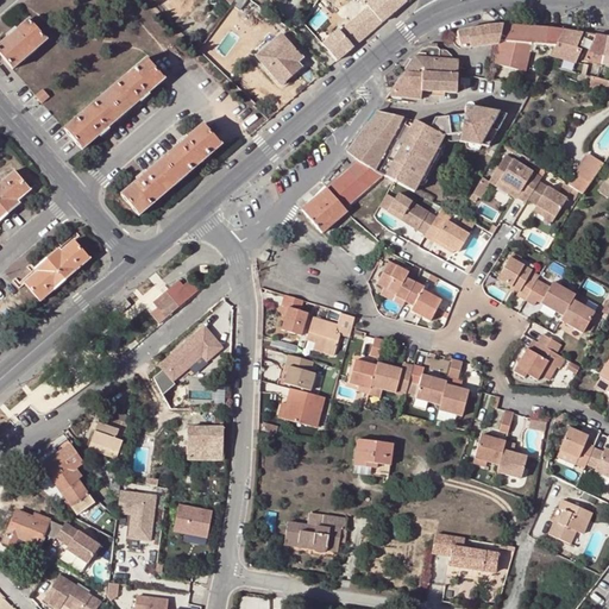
[(236,0),(232,5),(239,10),(246,0),(236,0)]
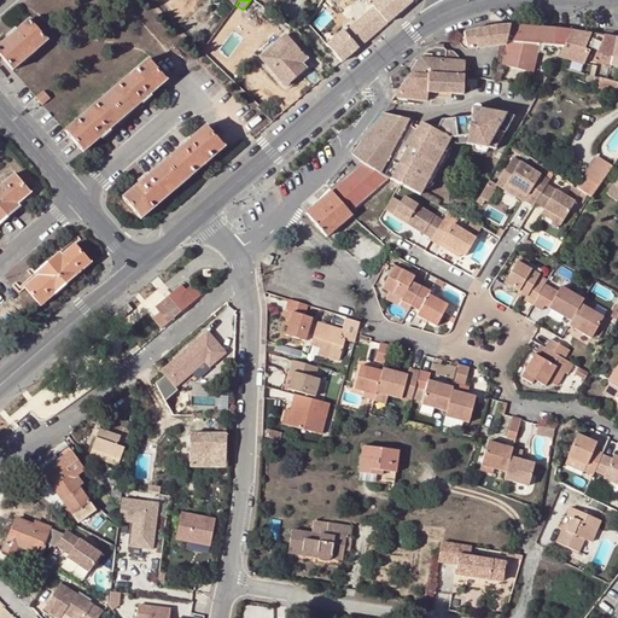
[(379,29),(412,1),(410,0),(375,0),(372,5),(374,6),(366,15),(379,29)]
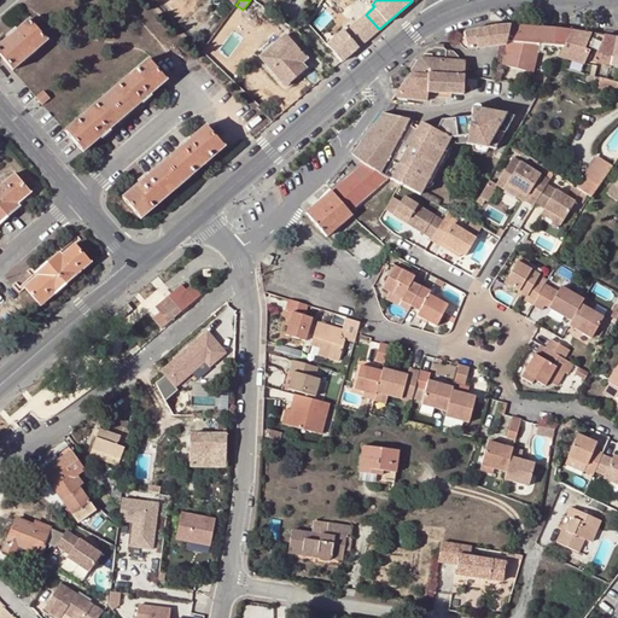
[(15,29),(12,27),(4,35),(5,38),(0,41),(0,57),(11,70),(46,39),(28,17),(15,29)]
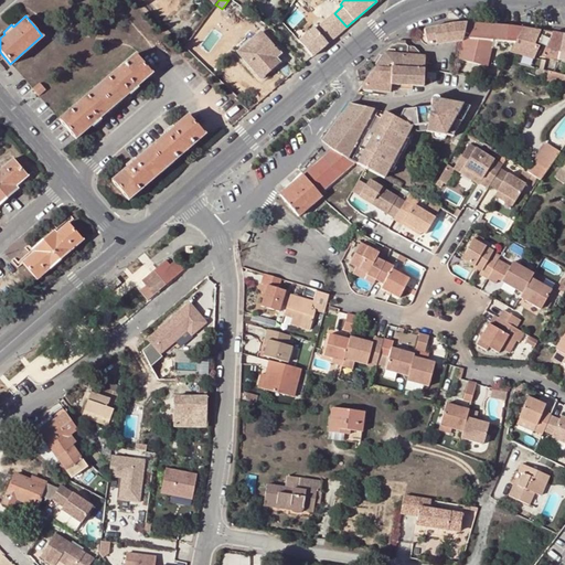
[(316,29),(328,43),(334,38),(321,23),(316,29)]
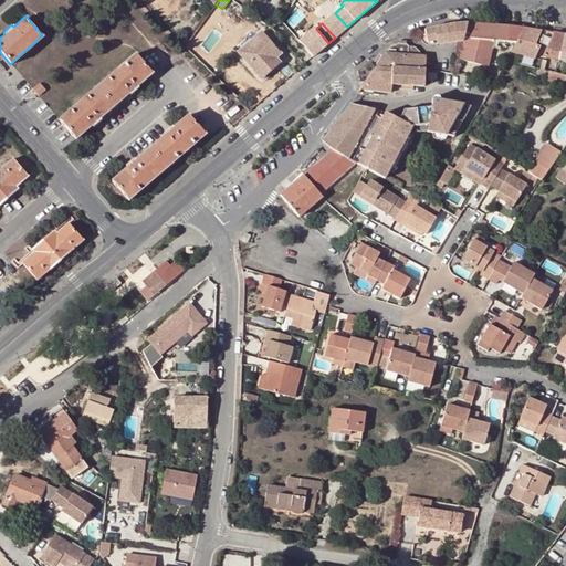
[(438,43),(450,41),(463,41),(468,24),(451,24),(443,25),(436,27),(429,28),(421,30),(419,31),(421,40),(427,38),(428,43),(437,41),(438,43)]
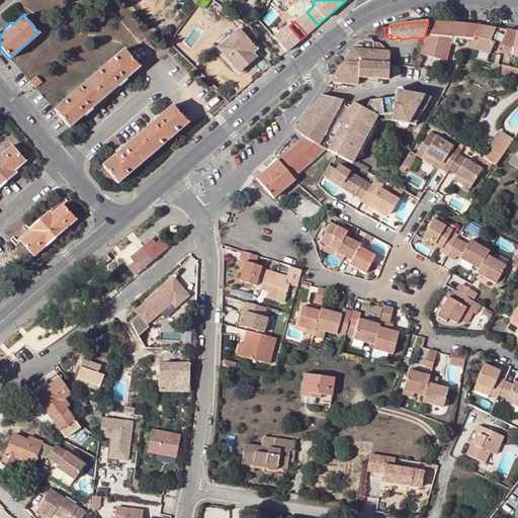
[(462,38),(472,38),(480,27),(466,24),(428,22),(424,37),(420,56),(446,62),(451,45),(461,46),(462,38)]
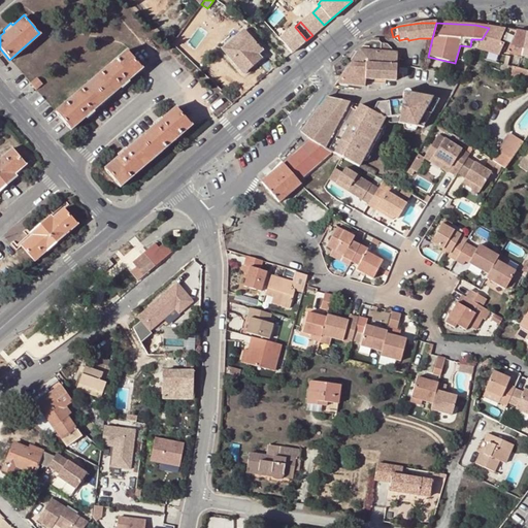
[(279,38),(293,52),(306,40),(295,27),(294,26),(279,38)]
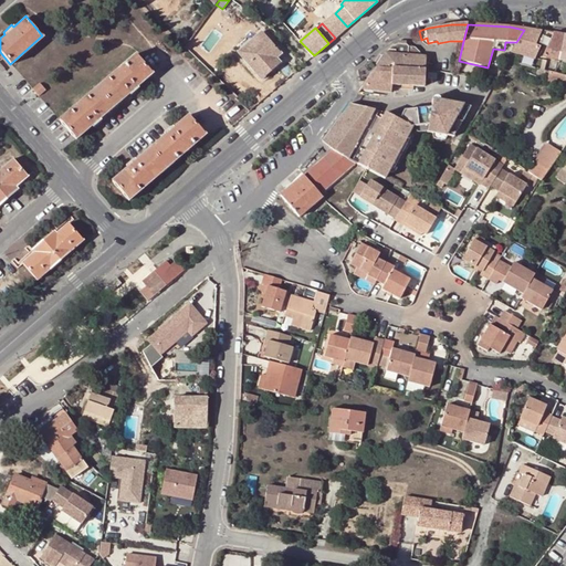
[(541,31),(524,30),(516,42),(511,52),(535,59),(535,58),(540,48),(535,45),(541,31)]
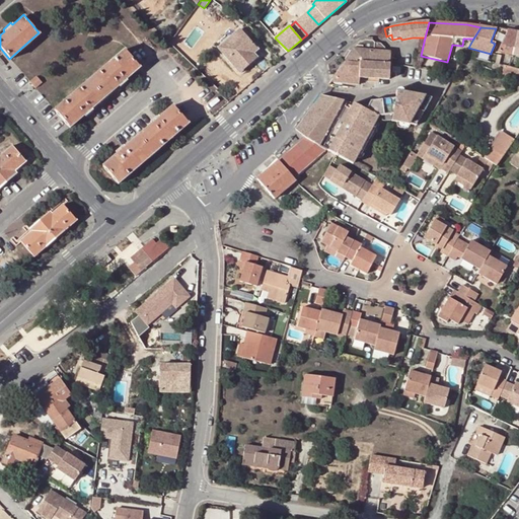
[(239,73),(262,54),(239,28),(218,48),(239,73)]
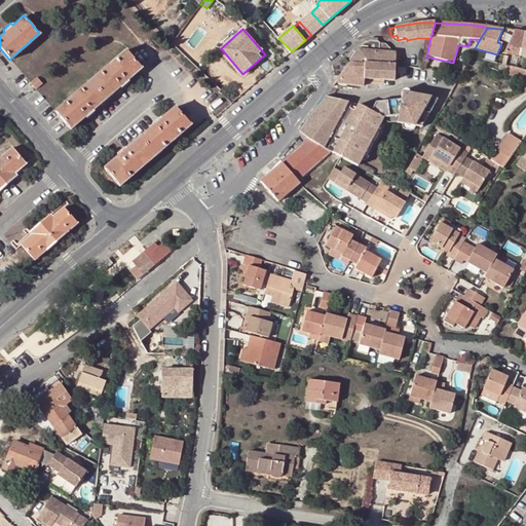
[(503,53),(518,58),(525,58),(525,32),(525,33),(520,31),(513,30),(505,30),(500,41),(508,44),(503,53)]
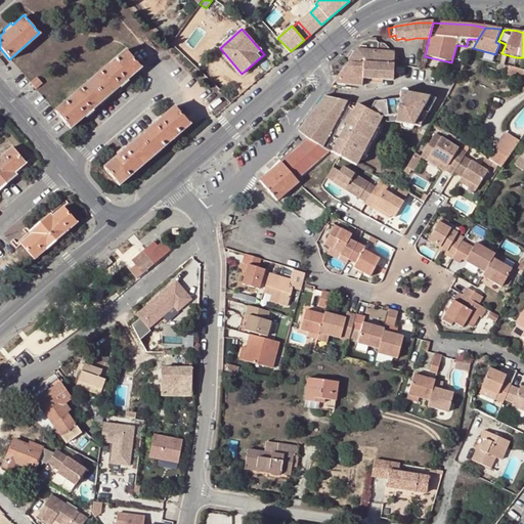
[(377,52),(379,44),(376,41),(376,39),(367,39),(364,41),(360,44),(357,48),(355,51),(348,62),(349,62),(362,63),(372,63),(373,52),(377,52)]
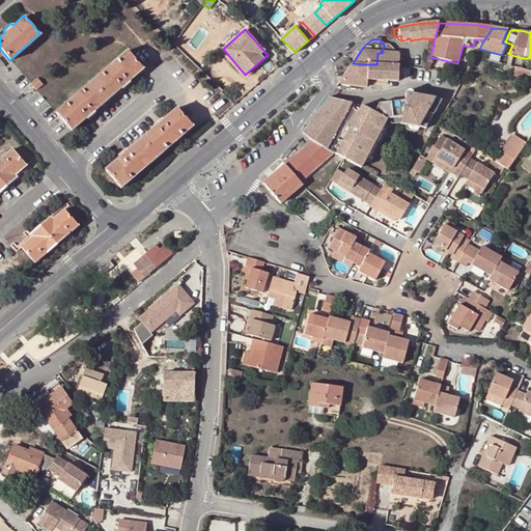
[(389,45),(384,45),(382,53),(378,53),(376,64),(383,65),(398,65),(398,54),(394,54),(394,51),(389,45)]
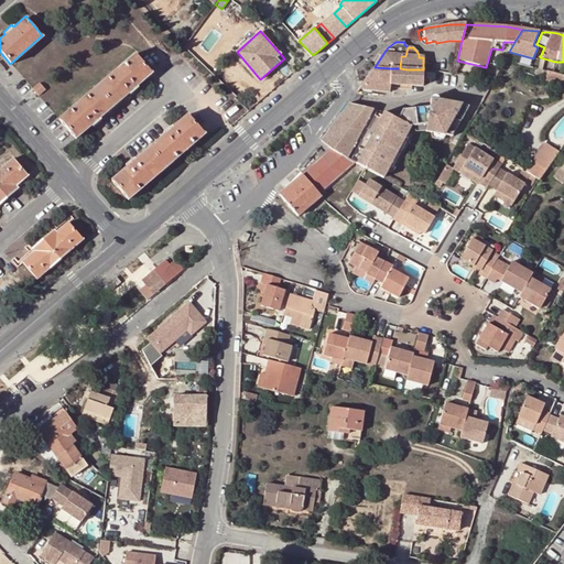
[(136,51),(58,118),(76,138),(91,125),(93,126),(100,119),(99,117),(128,91),(129,93),(138,86),(137,84),(151,72),(152,71),(136,51)]
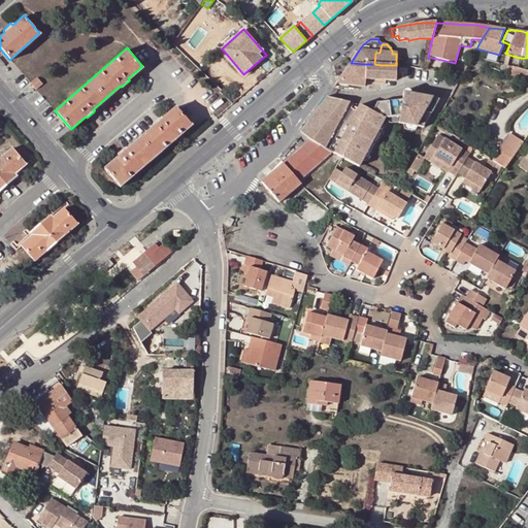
[(364,80),(365,64),(352,63),(335,86),(341,88),(348,89),(349,80),(364,80)]
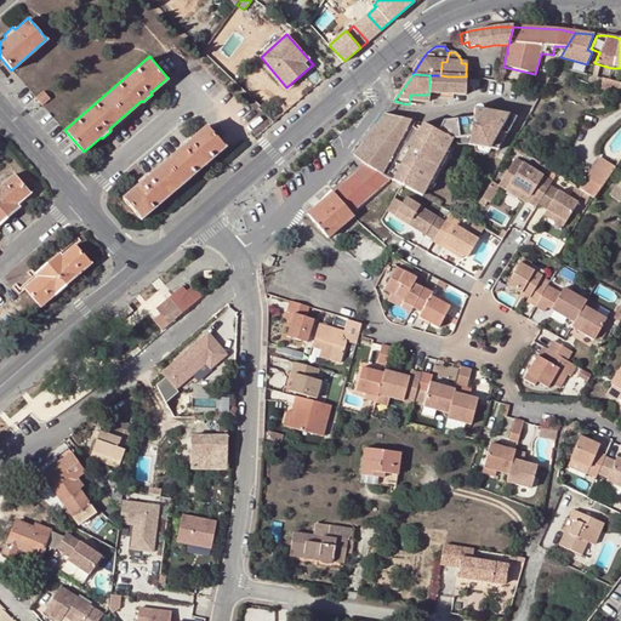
[(440,75),(429,75),(428,95),(446,96),(448,77),(440,75)]
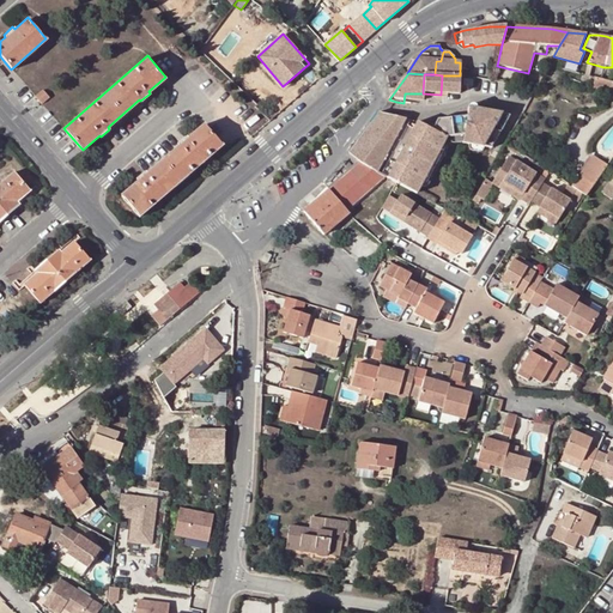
[(460,76),(442,76),(441,95),(459,95),(460,76)]
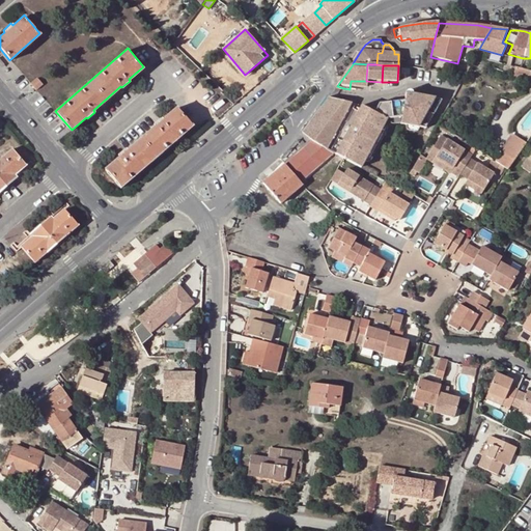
[(513,77),(527,81),(530,77),(530,74),(530,72),(514,67),(513,77)]
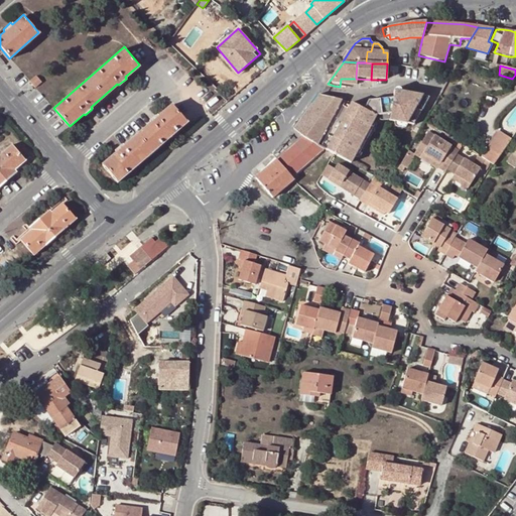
[(33,86),(38,83),(32,77),(28,80),(33,86)]
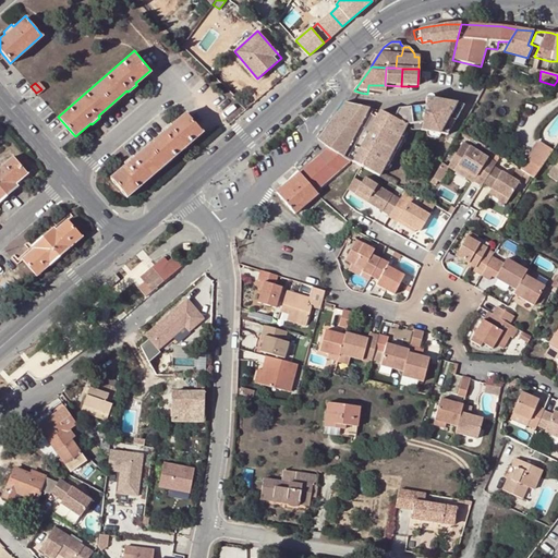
[(380,177),(384,170),(403,131),(407,126),(409,125),(422,124),(421,130),(428,131),(440,133),(448,135),(463,105),(433,99),(426,98),(424,107),(399,110),(393,120),(377,111),(343,105),(316,142),(327,149),(329,149),(344,158),(350,161),(360,167),(380,177)]
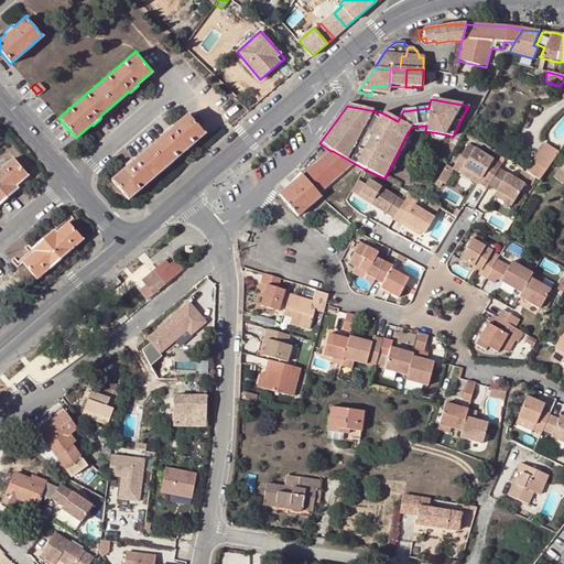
[(127,165),(111,179),(128,198),(205,132),(188,112),(186,114),(173,125),(172,123),(163,131),(164,133),(134,159),(133,156),(126,164),(127,165)]
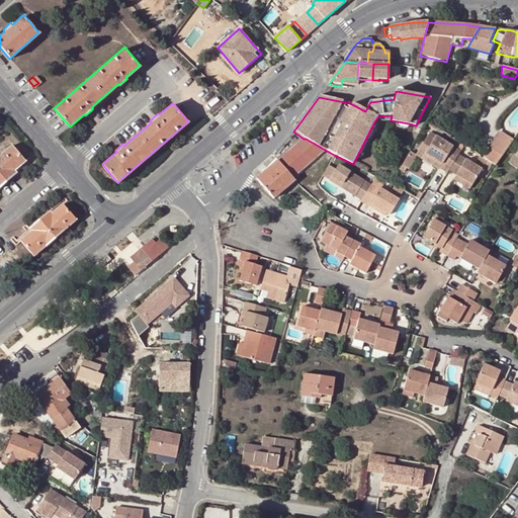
[(377,123),(374,121),(356,158),(359,159),(362,157),(377,125),(377,123)]
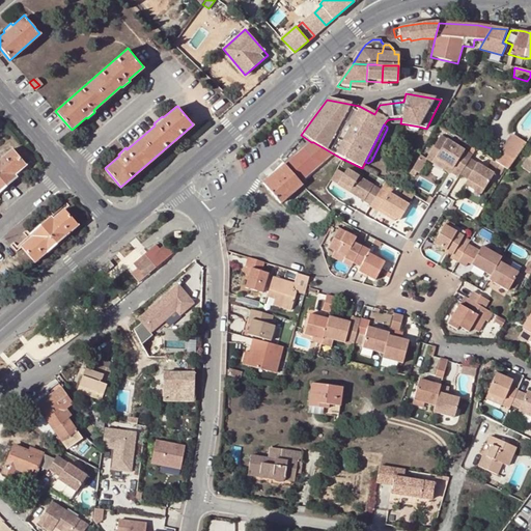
[(525,144),(513,136),(496,162),(507,171),(525,144)]
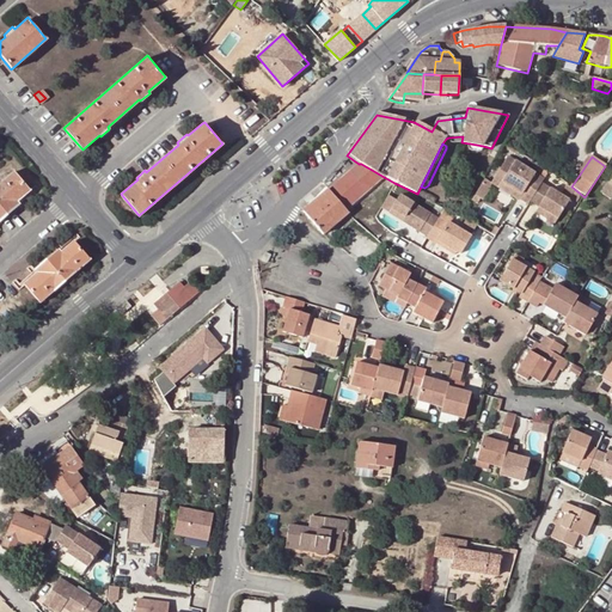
[(530,204),(532,202),(543,184),(545,181),(509,158),(493,184),(494,184),(501,189),(505,183),(515,189),(512,195),(520,201),(521,200),(530,204)]
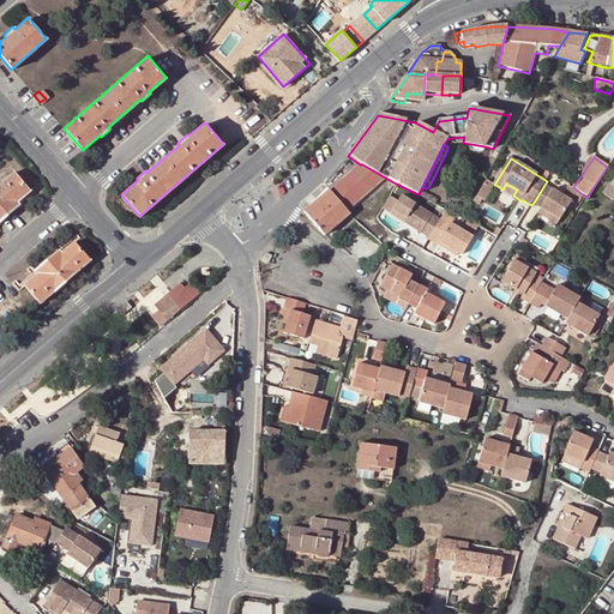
[(360,164),(329,192),(347,212),(385,178),(379,174),(362,164),(360,164)]
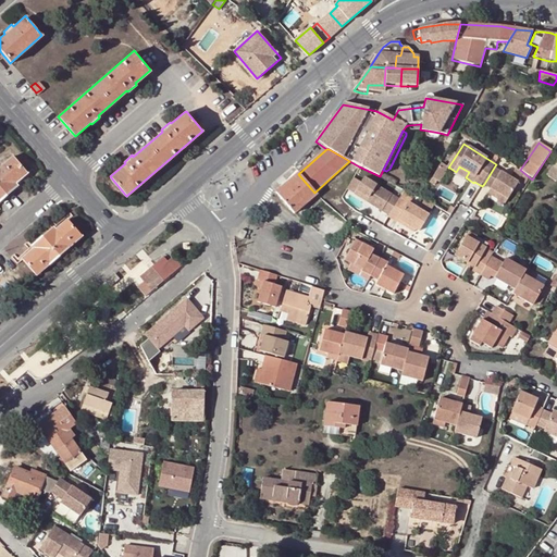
[(28,172),(13,156),(0,166),(0,199),(17,184),(16,183),(28,172)]
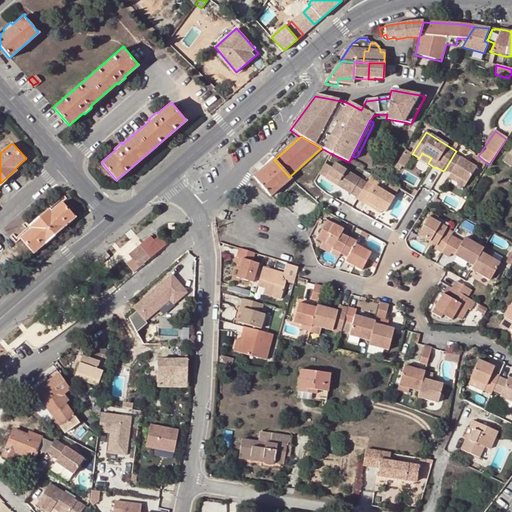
[(511,147),(503,160),(511,166),(511,164),(511,147)]
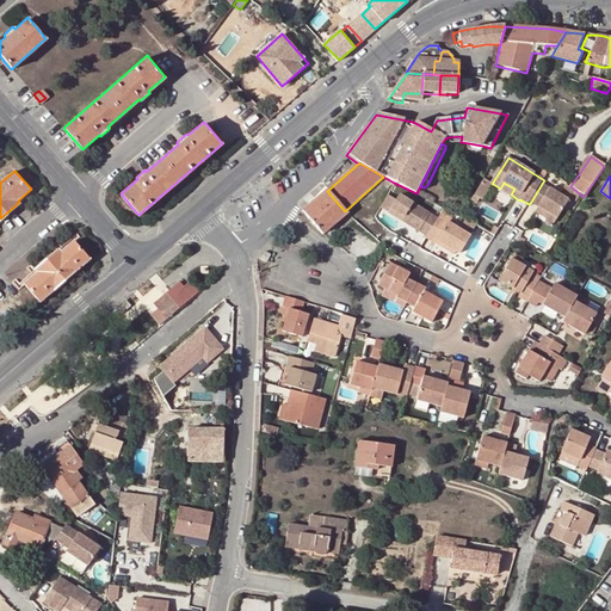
[(493,184),(492,184),(486,179),(476,196),(483,199),(493,184)]
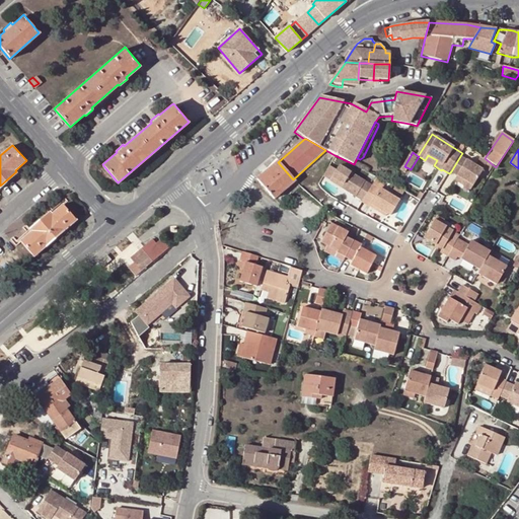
[(425,160),(434,165),(437,160),(428,155),(425,160)]
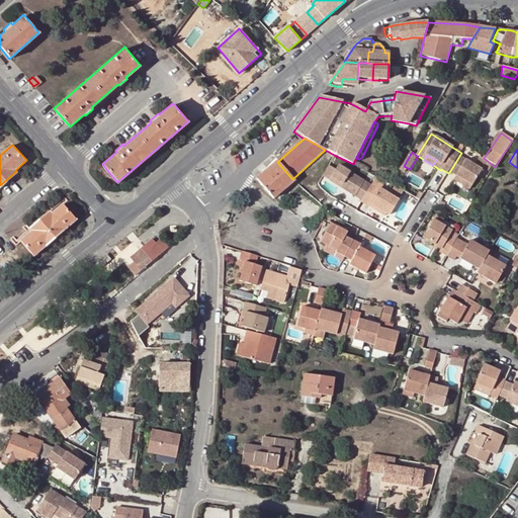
[(473,185),(483,171),(459,156),(450,171),(457,176),(473,185)]
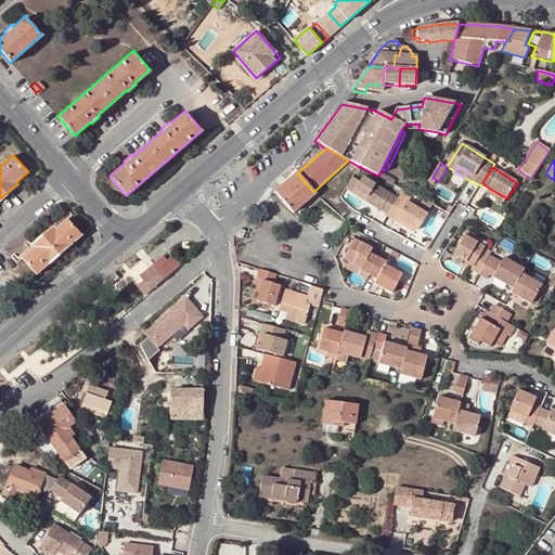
[(293,214),(315,194),(313,192),(297,173),(274,193),(293,214)]
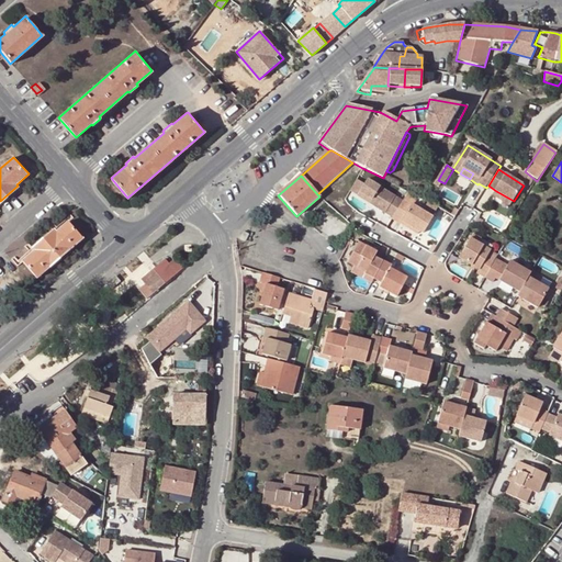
[(370,202),(368,206),(392,220),(394,217),(404,201),(367,180),(358,195),(370,202)]
